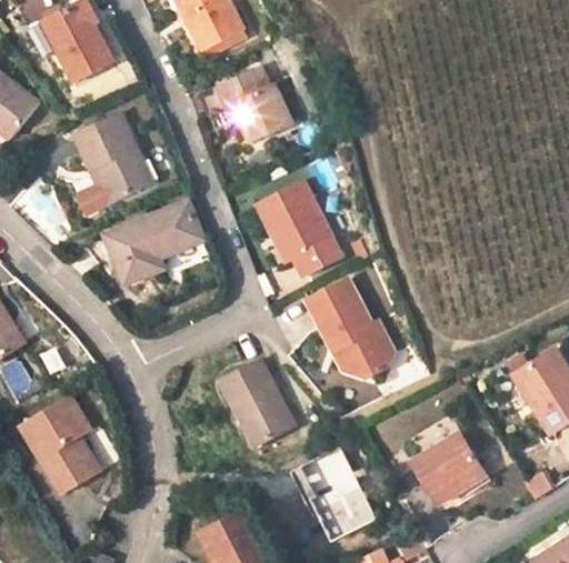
[(11,0),(21,17),(51,0),(11,0)]
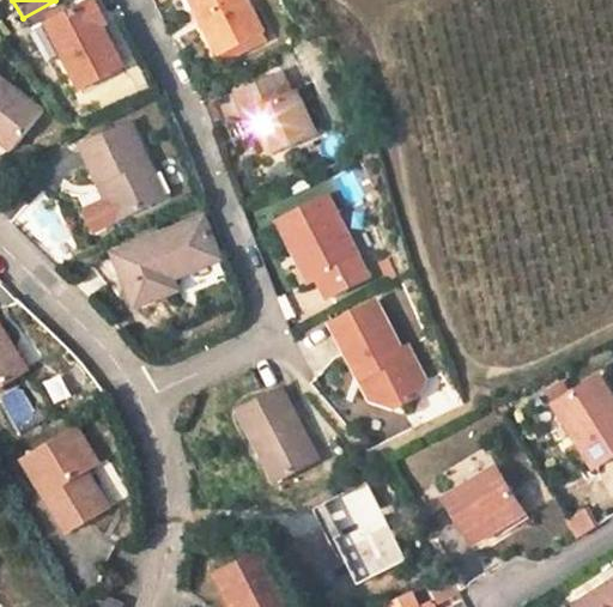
[(93,0),(91,0),(46,25),(62,58),(80,90),(125,66),(101,20),(105,18),(93,0)]
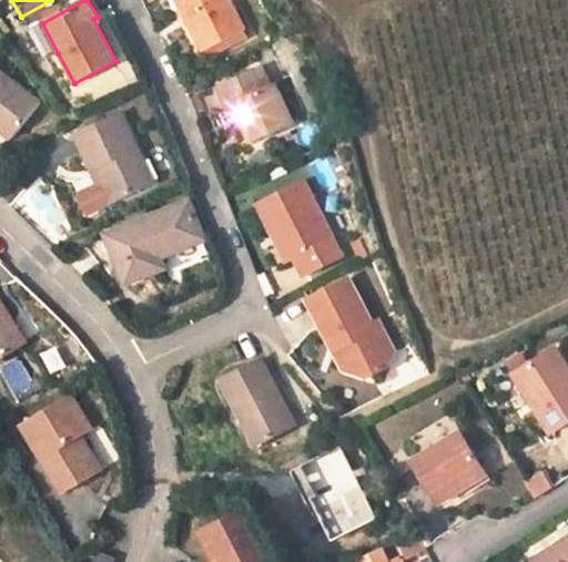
[(178,0),(206,55),(249,33),(231,0),(178,0)]
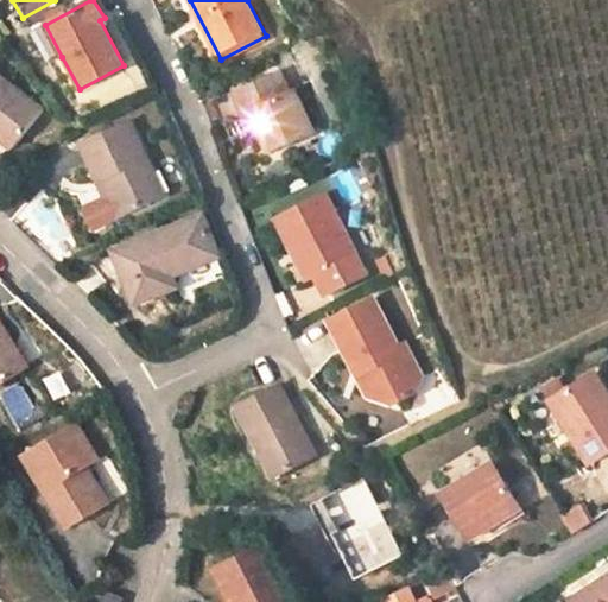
[(62,57),(45,25),(30,32),(45,65),(62,57)]
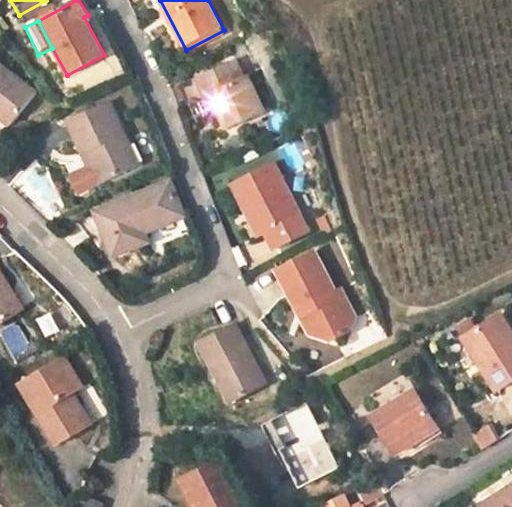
[(198,78),(207,95),(214,92),(222,107),(232,126),(266,107),(249,75),(244,77),(235,60),(198,78)]
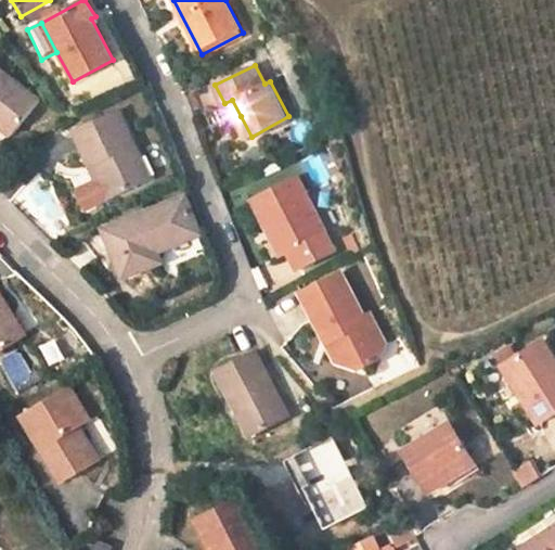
[(0,120),(14,133),(41,100),(0,66),(0,120)]
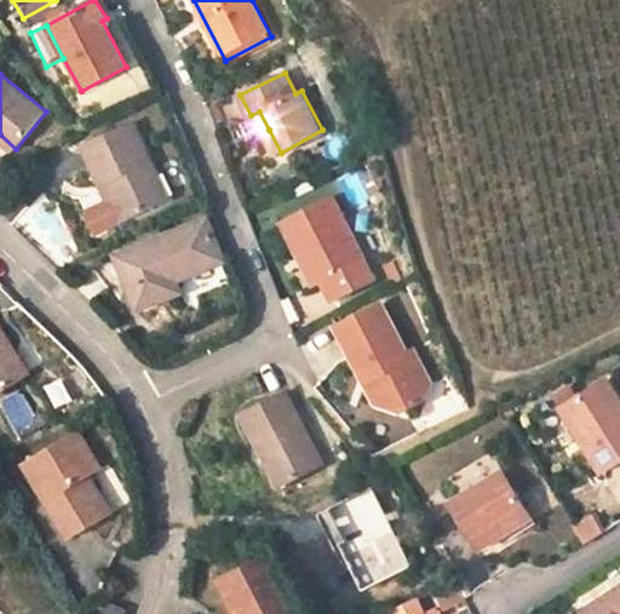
[(259,112),(251,115),(260,135),(269,130),(259,112)]
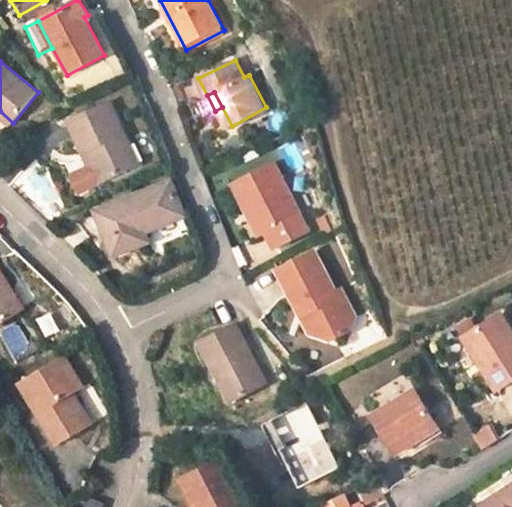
[(104,180),(139,164),(109,104),(70,122),(84,151),(89,148),(96,163),(104,180)]
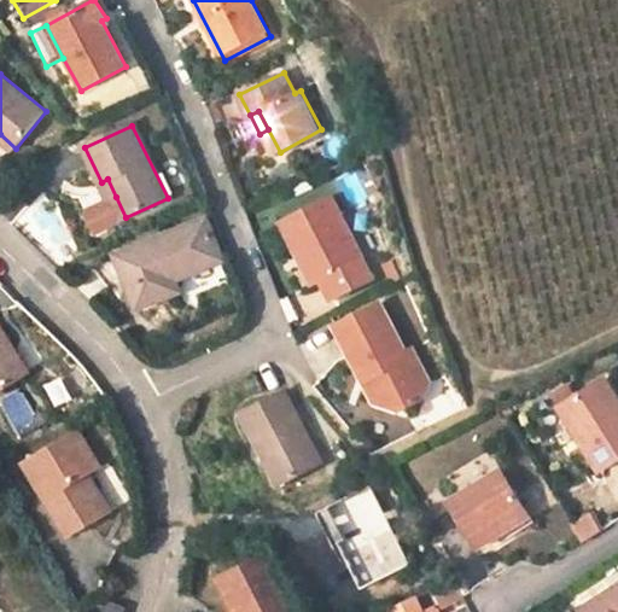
[(16,149),(0,134),(0,153),(3,157),(16,149)]
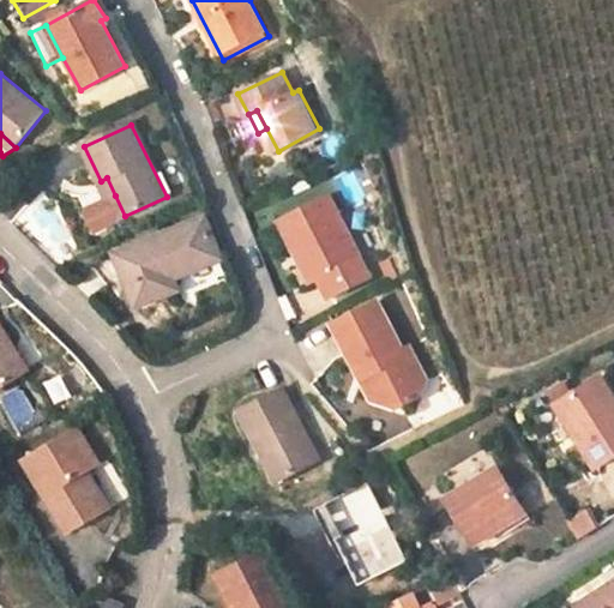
[(329,192),(281,218),(298,252),(304,250),(317,278),(320,276),(331,296),(372,276),(329,192)]
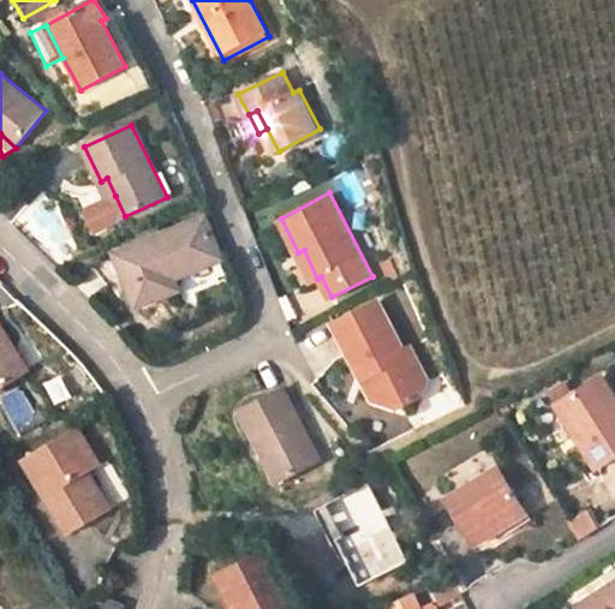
[(125,216),(115,196),(87,209),(96,228),(125,216)]
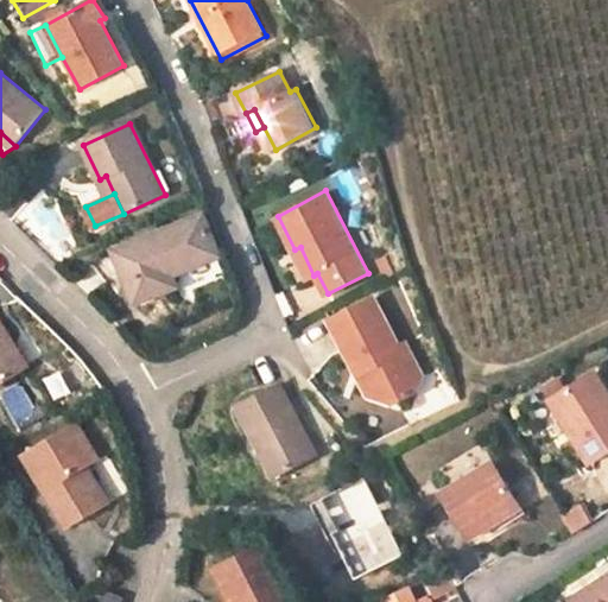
[(200,217),(118,251),(140,303),(173,286),(169,274),(216,253),(200,217)]
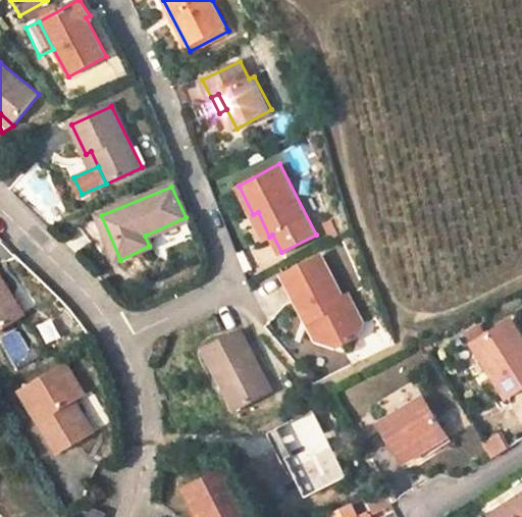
[(322,254),(282,274),(317,340),(341,345),(364,333),(368,324),(350,293),(344,295),(322,254)]
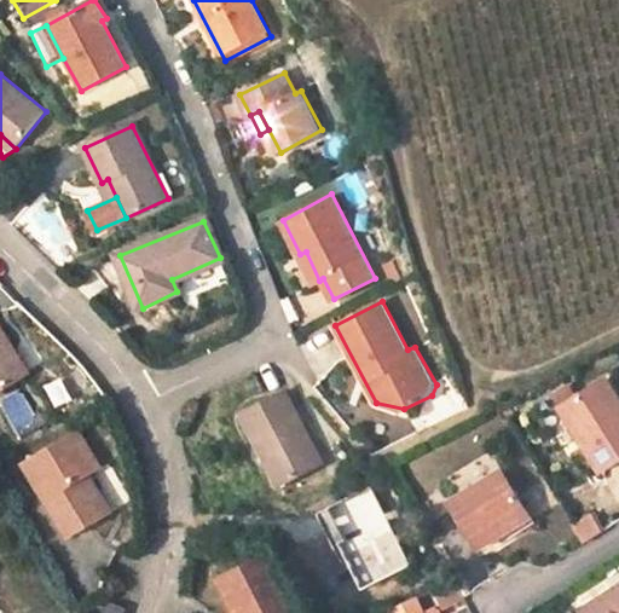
[(1,321),(0,321),(0,391),(33,371),(1,321)]
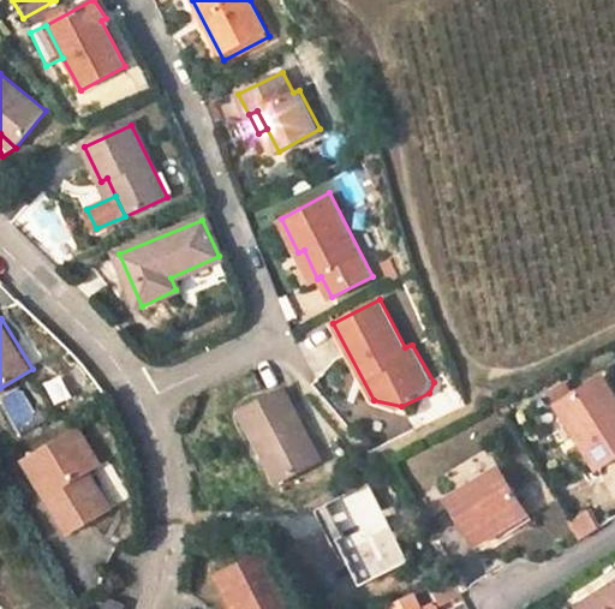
[(557,402),(598,465),(614,454),(614,396),(599,374),(557,402)]
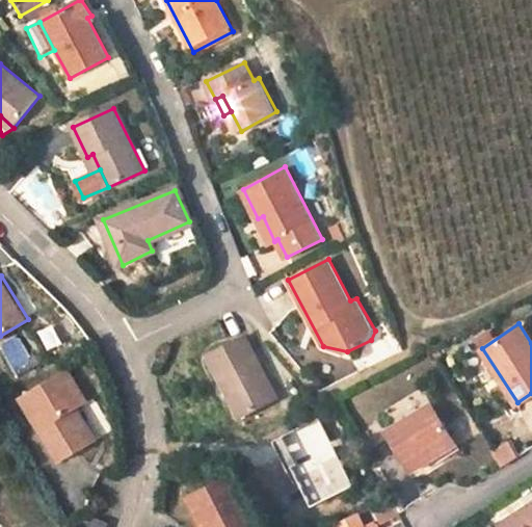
[(242,337),(203,353),(230,417),(269,400),(242,337)]
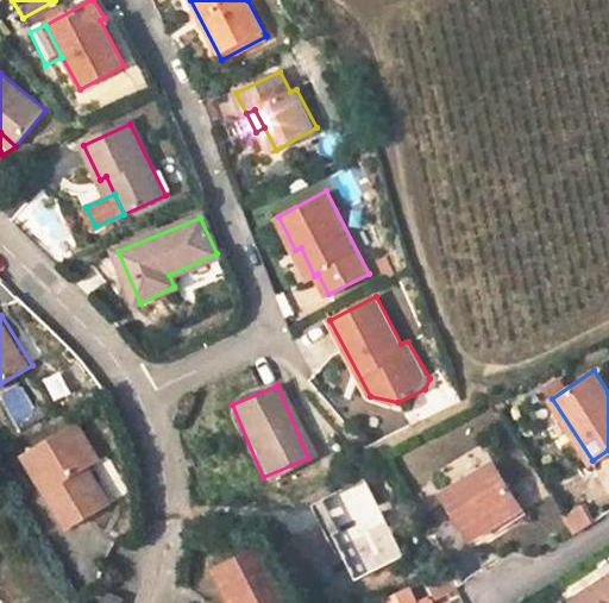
[(77,426),(25,456),(67,527),(102,504),(82,469),(98,459),(77,426)]
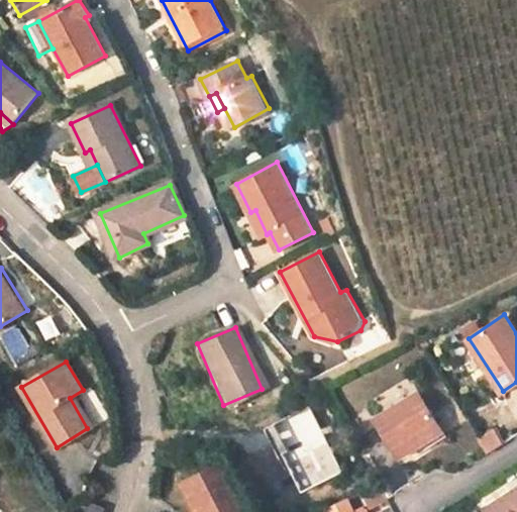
[(402,457),(443,429),(419,392),(377,420),(402,457)]
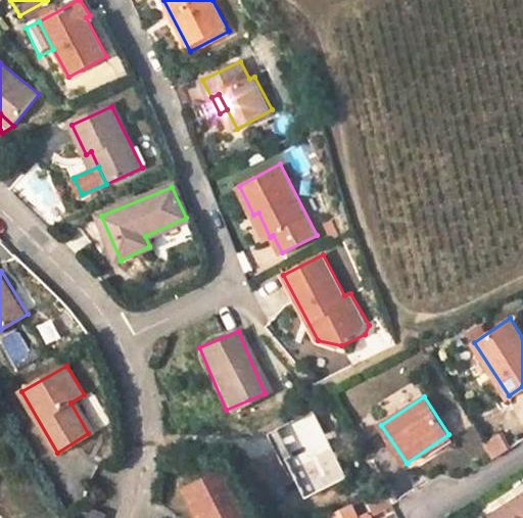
[(311,409),(276,427),(289,453),(283,456),(304,498),(345,478),(311,409)]
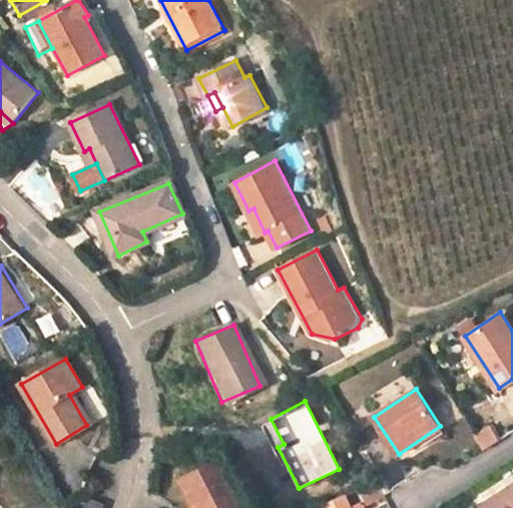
[(271,419),(259,425),(272,450),(278,447),(284,444),(271,419)]
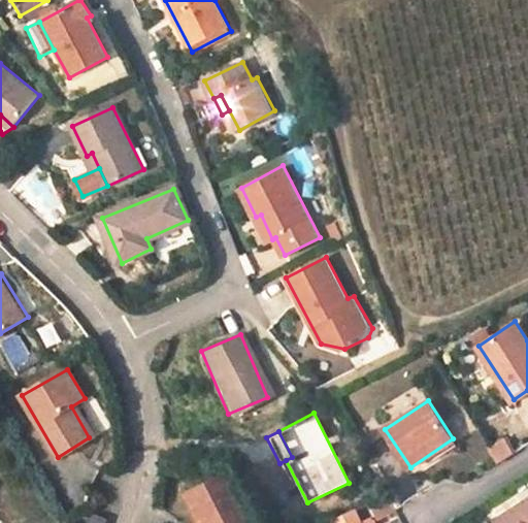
[(506,444),(489,452),(496,467),(514,459),(506,444)]
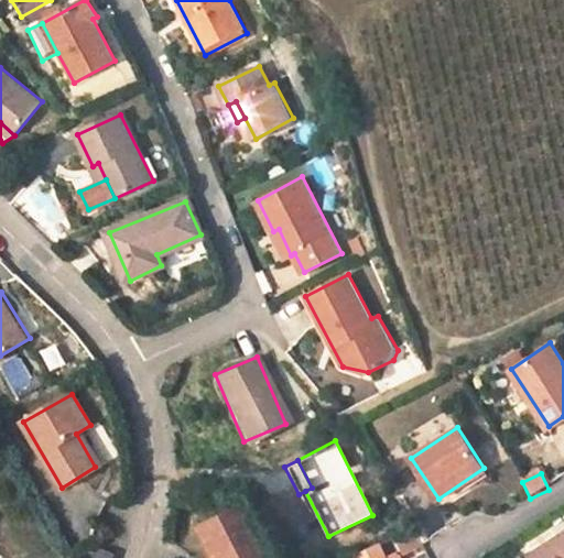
[(270,557),(245,503),(201,524),(216,557),(270,557)]
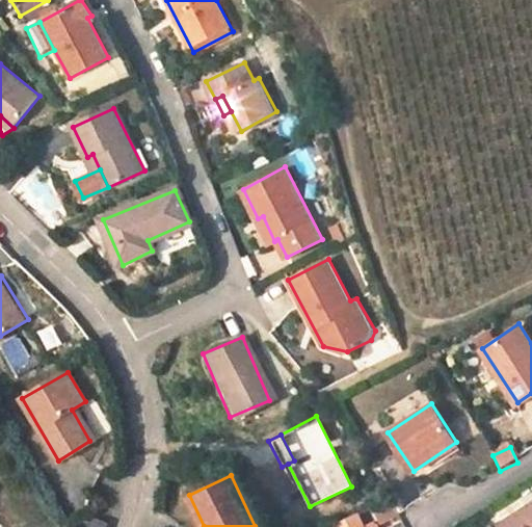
[(531,526),(531,507),(504,526),(531,526)]
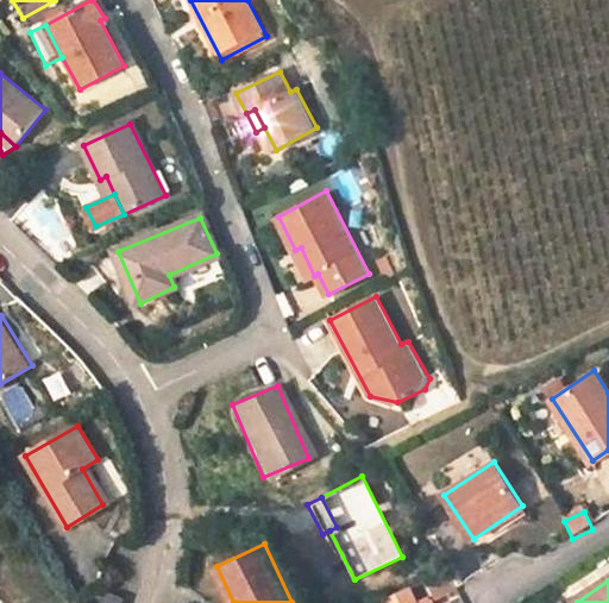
[(111,591),(104,602),(121,602),(124,598),(111,591)]
